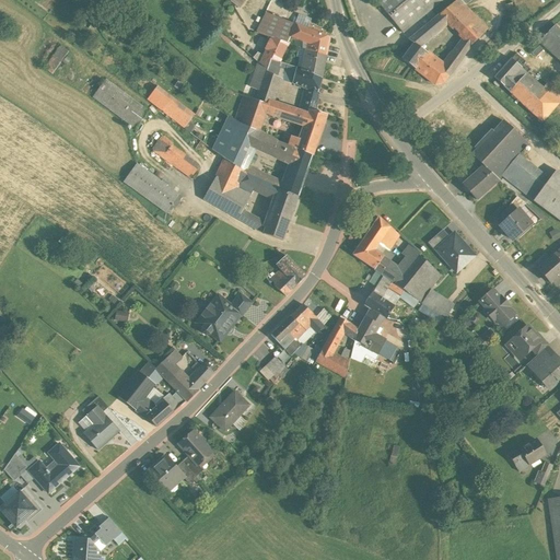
[(374,0),(403,33),(441,0),(374,0)]
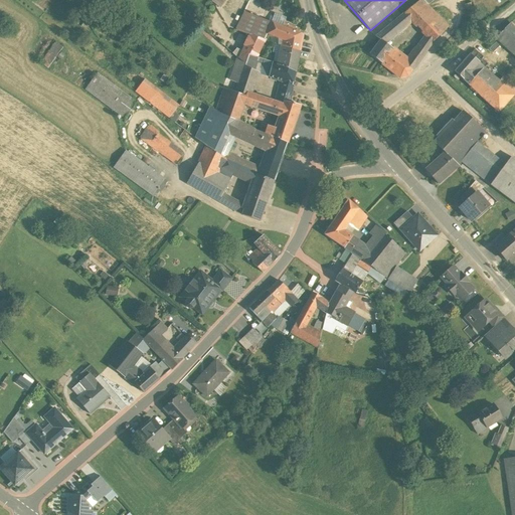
[(427,6),(421,0),(419,0),(404,13),(411,20),(424,34),(425,35),(434,42),(449,27),(427,6)]
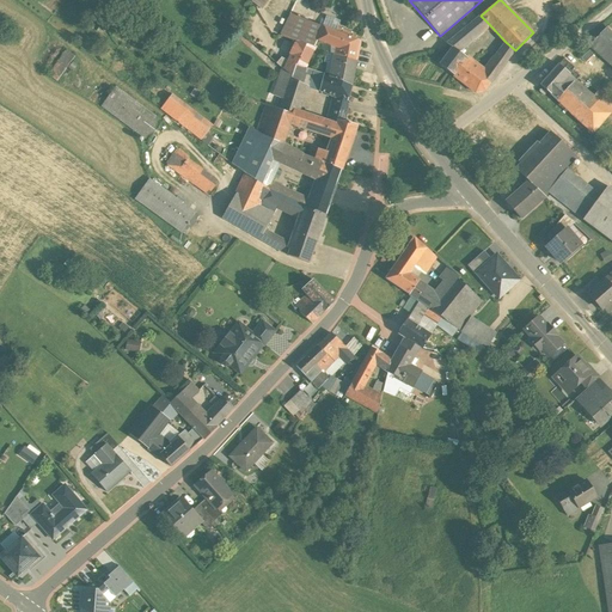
[(291,14),(280,35),(288,40),(288,38),(299,18),(291,14)]
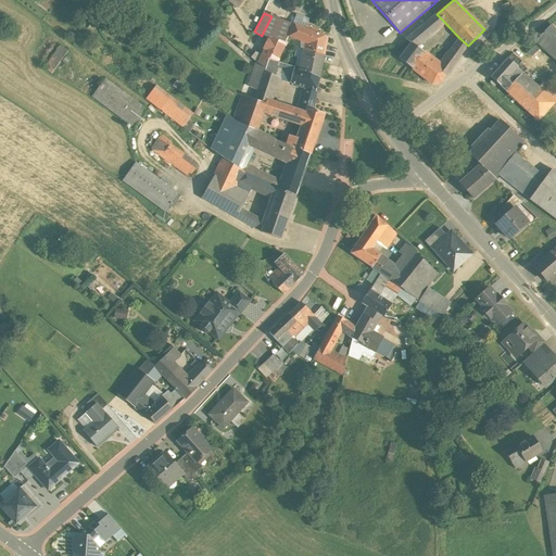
[(437,14),(406,40),(412,43),(416,47),(444,22),(437,14)]
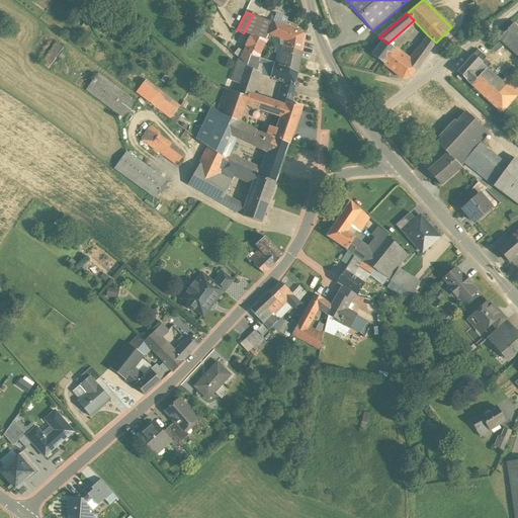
[(284,27),(253,15),(244,32),(253,35),(254,35),(266,39),(269,34),(288,41),(286,47),(301,52),(305,35),(299,33),(284,27)]
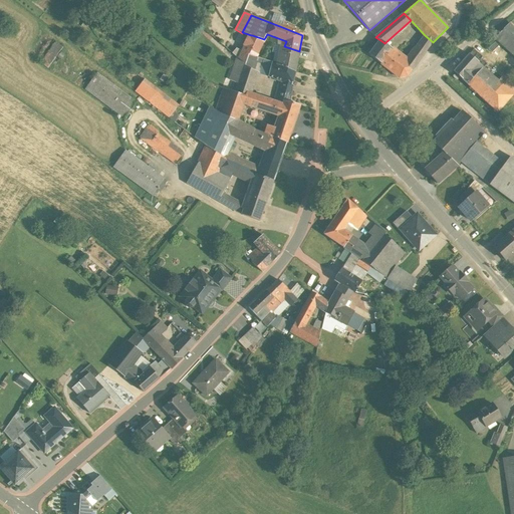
[(298,29),(284,24),(282,27),(297,33),(298,29)]
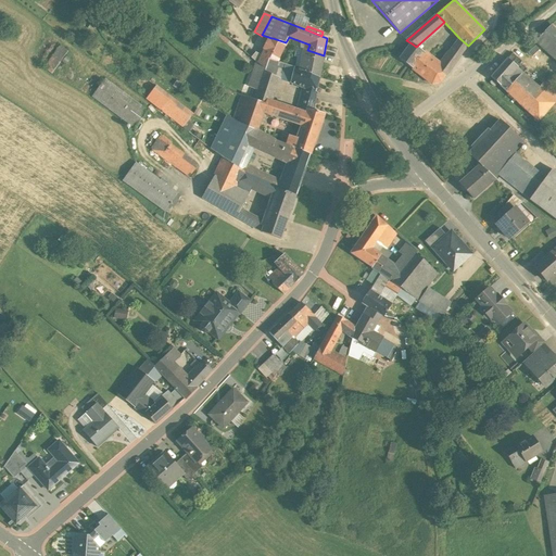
[(555,30),(551,26),(535,42),(555,60),(555,30)]
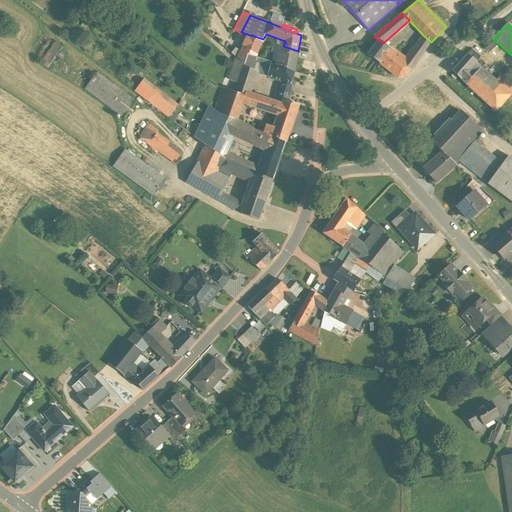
[(251,35),(250,35),(245,46),(242,52),(247,54),(254,56),(263,39),(251,35)]
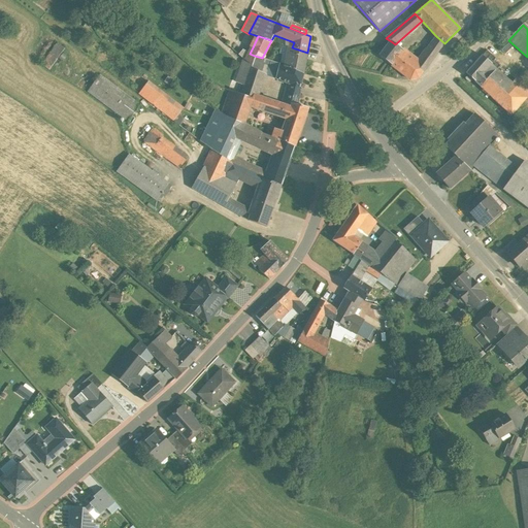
[(444,43),(436,36),(431,43),(439,50),(444,43)]
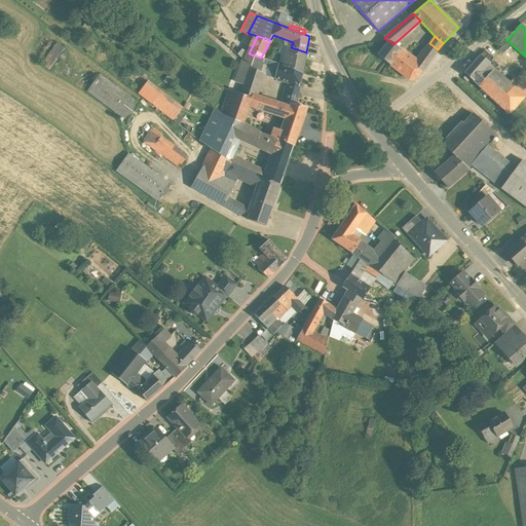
[(456,40),(447,49),(452,54),(461,45),(456,40)]
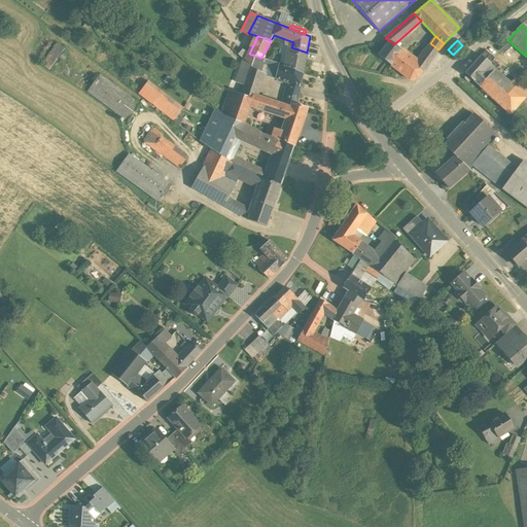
[(411,57),(394,44),(390,41),(379,56),(399,72),(411,57)]
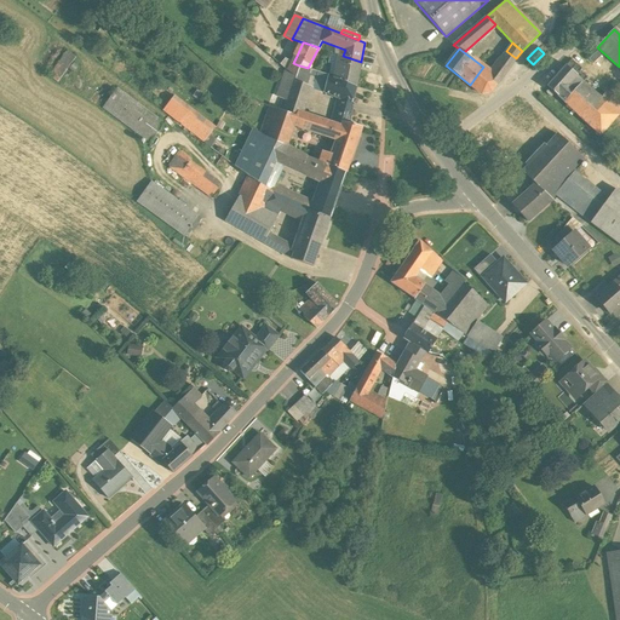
[(75,57),(67,51),(49,76),(57,82),(75,57)]
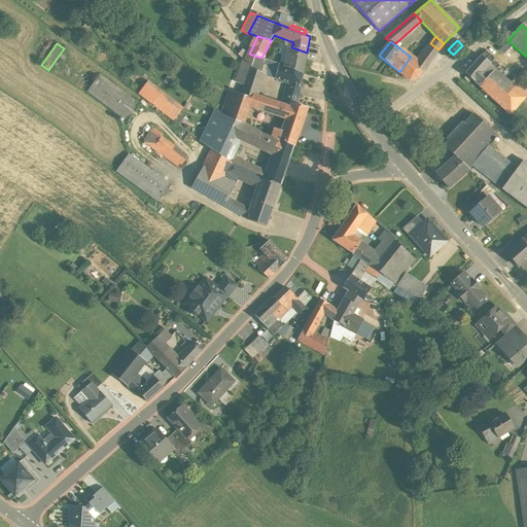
[(417,62),(411,57),(399,72),(410,80),(418,78),(438,49),(430,43),(417,62)]
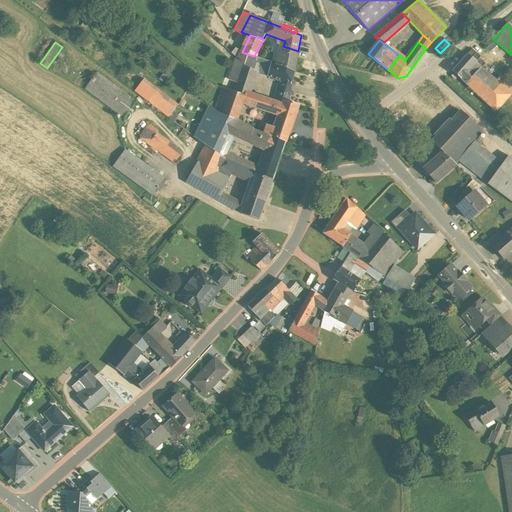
[(283,46),(281,46),(276,66),(293,72),(298,51),(283,46)]
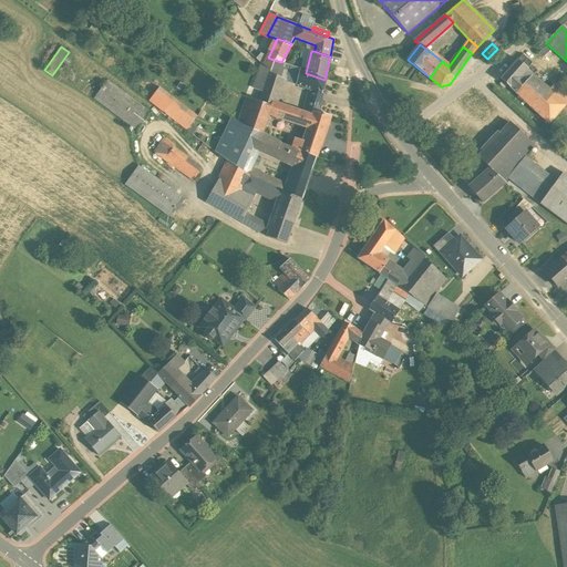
[(268,58),(263,55),(257,61),(260,63),(270,71),(274,60),(268,58)]
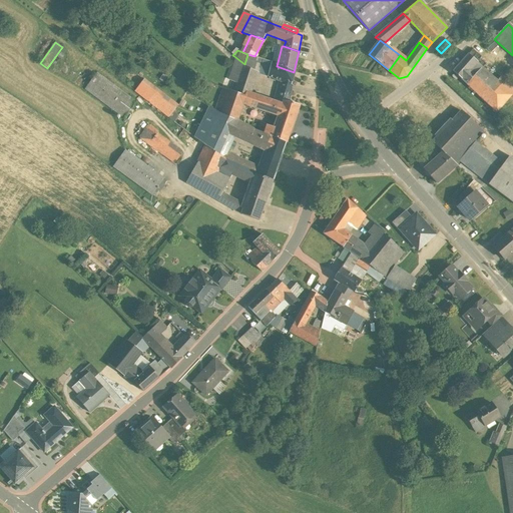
[(471,51),(462,61),(471,69),(476,63),(480,59),(471,51)]
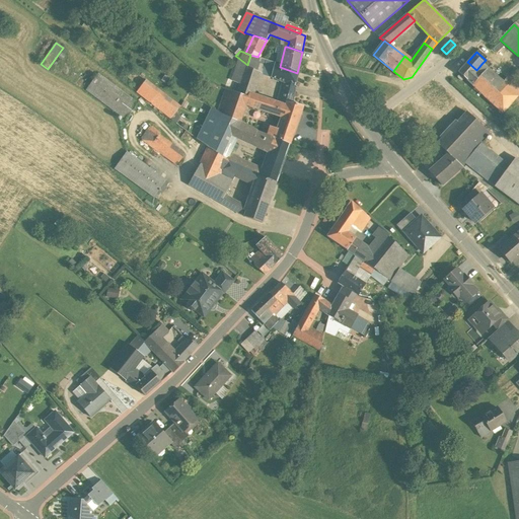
[(247,65),(238,58),(237,65),(245,69),(247,65)]
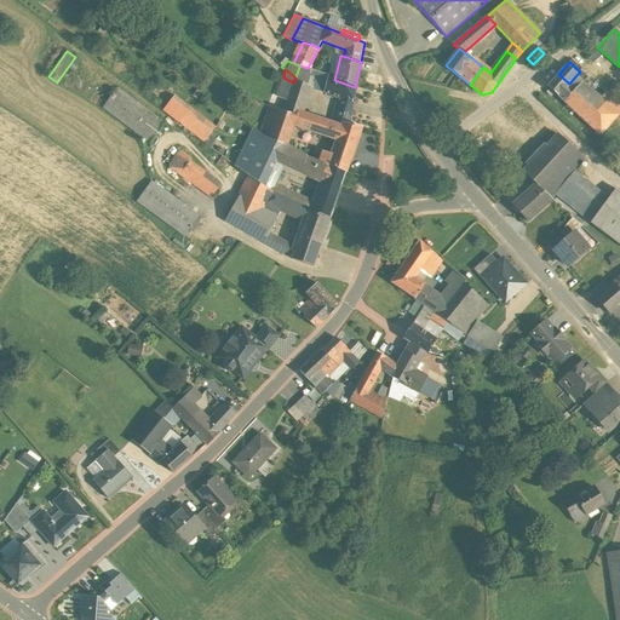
[(569,84),(558,74),(547,86),(564,102),(575,91),(568,84),(569,84)]
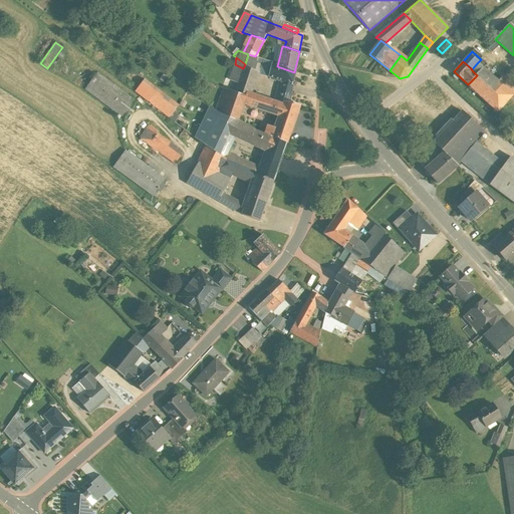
[(294,72),(277,66),(271,63),(268,76),(283,82),(292,85),(294,72)]
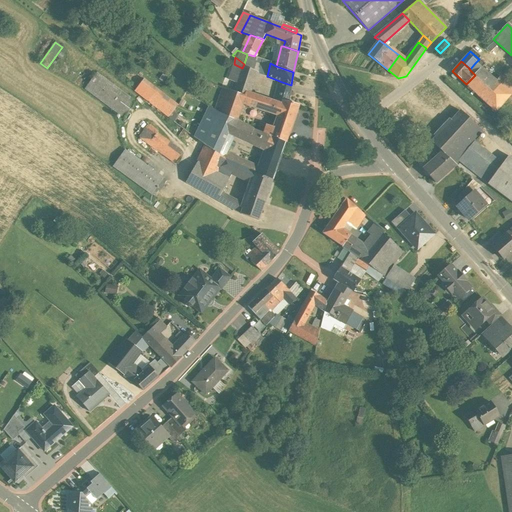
[(469,69),(475,75),(466,84),(484,101),(500,83),(497,81),(475,63),(470,69),(469,69)]
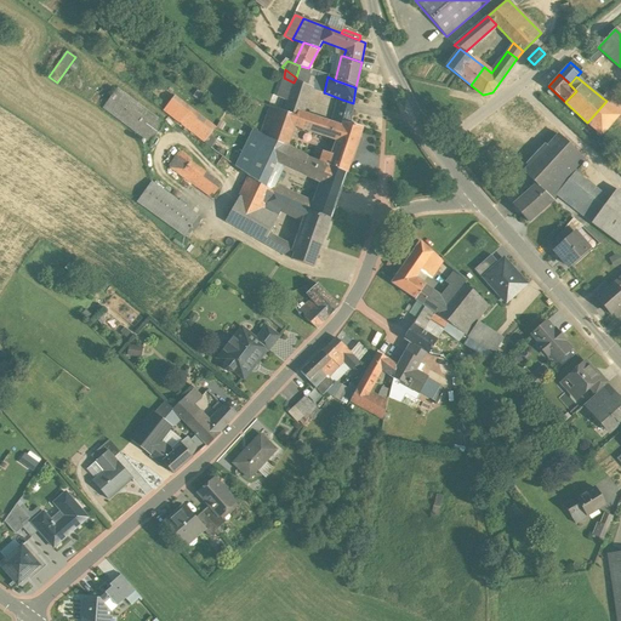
[(294,83),(284,112),(295,117),(296,112),(301,113),(309,87),(294,83)]
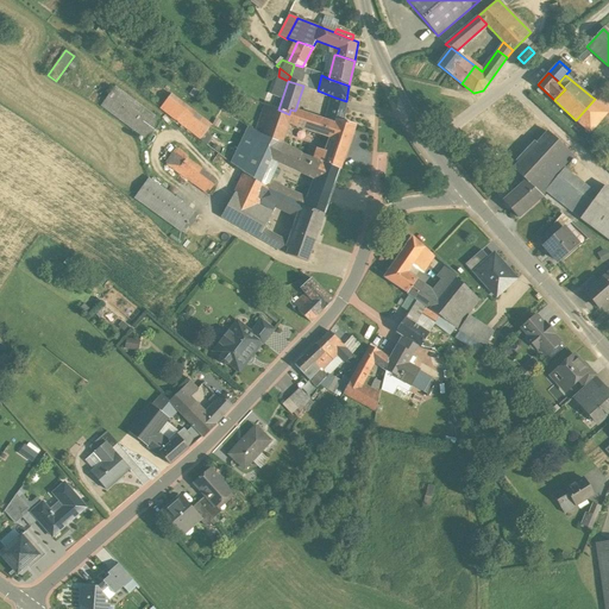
[(162,121),(114,87),(100,106),(148,140),(162,121)]
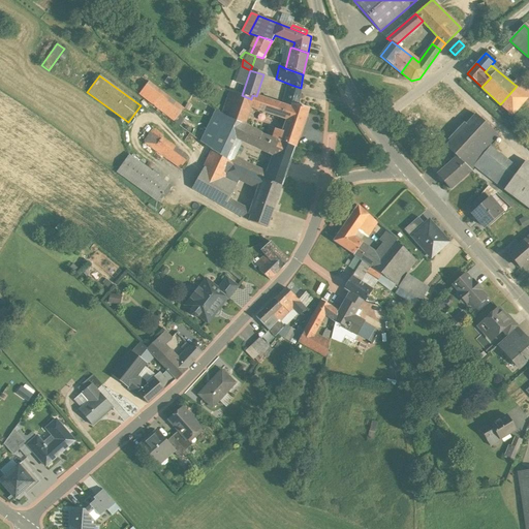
[(514,116),(528,97),(528,91),(517,80),(514,84),(517,86),(500,104),(514,116)]
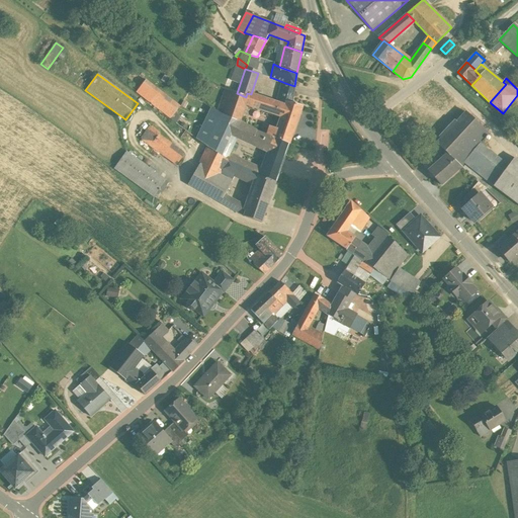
[(179,107),(145,81),(143,83),(164,100),(157,108),(171,119),(179,107)]
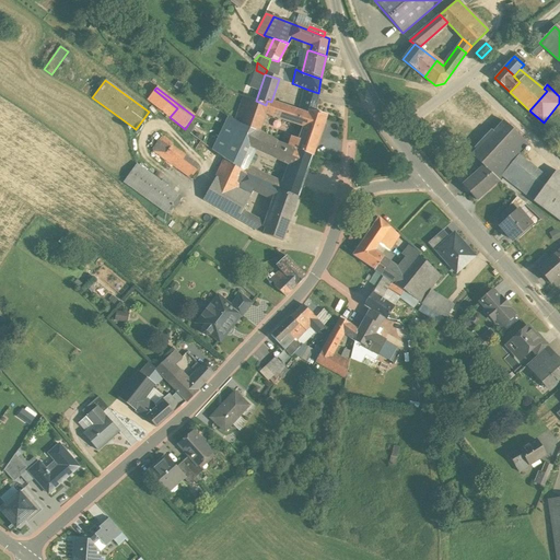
[(177,108),(154,90),(147,100),(170,117),(177,108)]
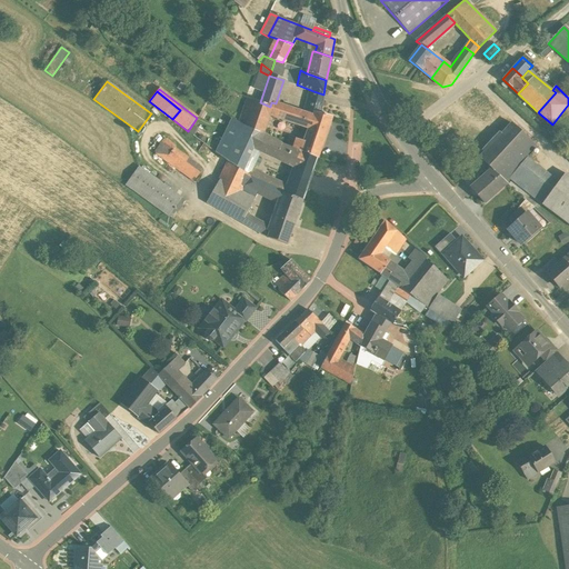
[(323,95),(313,91),(310,109),(290,103),(289,108),(297,110),(309,115),(310,111),(319,113),(323,95)]
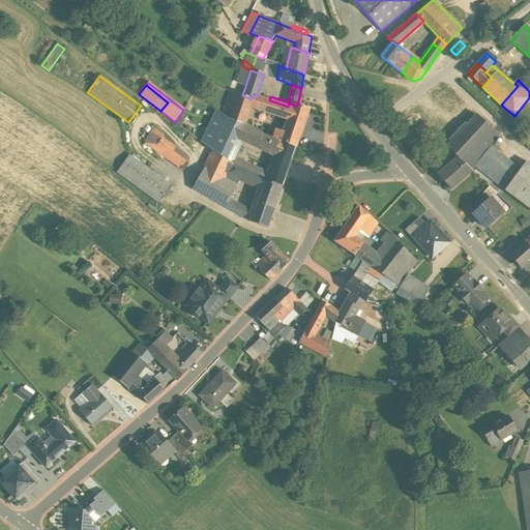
[(244,123),(248,108),(272,115),(288,120),(284,131),(275,129),(272,138),(281,141),(295,148),(299,138),(308,109),(300,107),(297,106),(289,104),(288,107),(276,102),(269,100),(257,96),(253,95),(252,99),(242,95),(238,94),(231,92),(223,115),(227,118),(229,119),(244,123)]
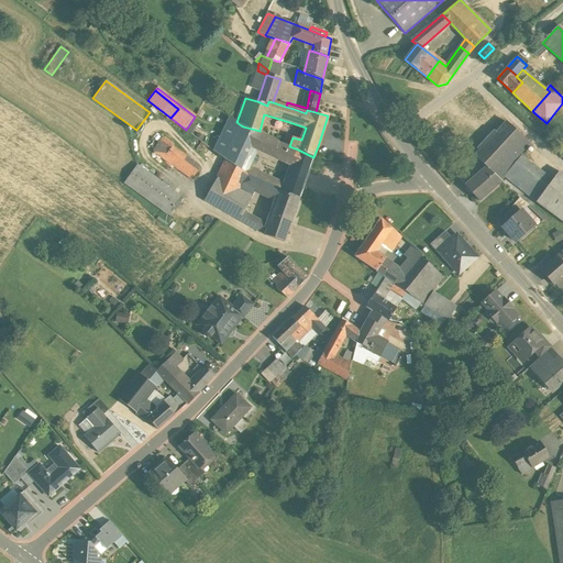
[(260,131),(243,127),(241,125),(236,122),(230,118),(212,151),(244,173),(255,147),(273,155),(278,142),(264,134),(260,131)]
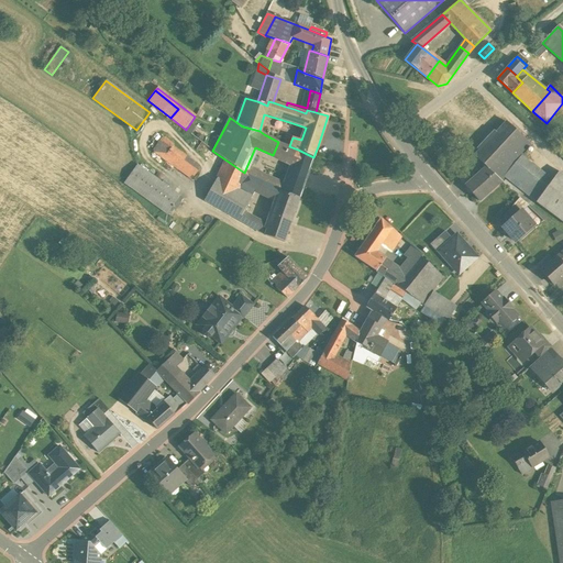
[(496,134),(495,134),(481,150),(474,156),(486,167),(493,173),(525,139),(507,122),(506,123),(496,134)]
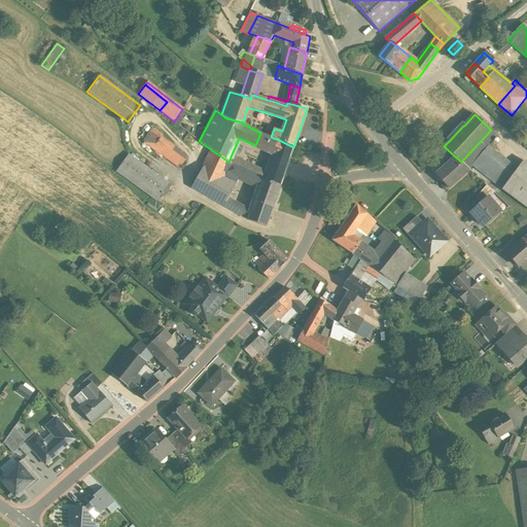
[(163,135),(154,129),(144,142),(160,153),(167,143),(161,138),(163,135)]
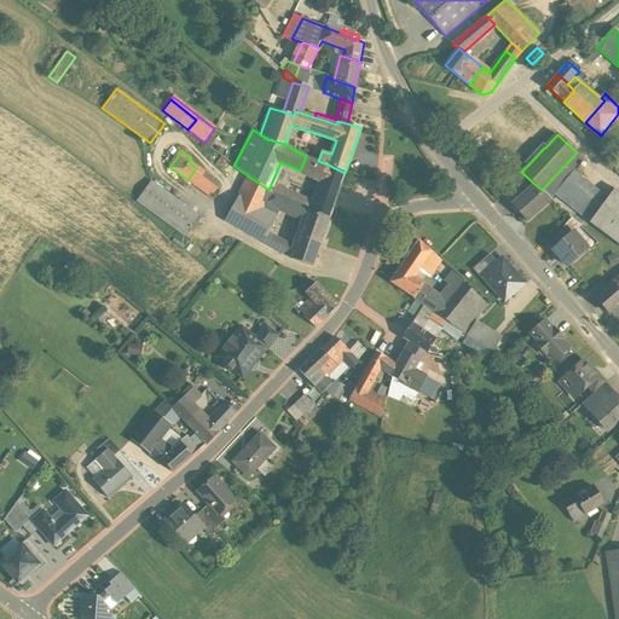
[(577,152),(542,190),(551,198),(567,181),(576,171),(574,169),(584,160),(577,152)]
